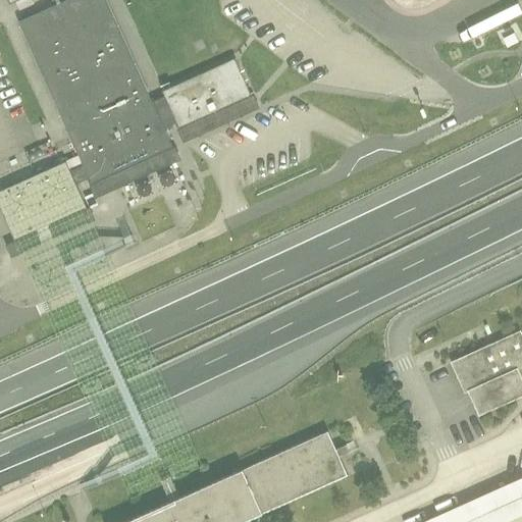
[(52,0),(55,5),(18,21),(83,165),(89,178),(92,184),(125,168),(135,164),(173,147),(165,128),(174,124),(176,122),(179,127),(252,95),(235,58),(162,91),(165,96),(162,97),(153,101),(106,0),(66,0),(63,1),(62,0),(52,0)]
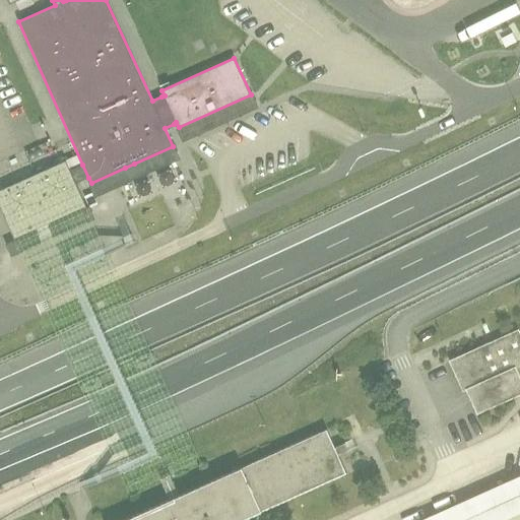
[(461,38),(511,16),(506,4),(456,25),(461,38)]
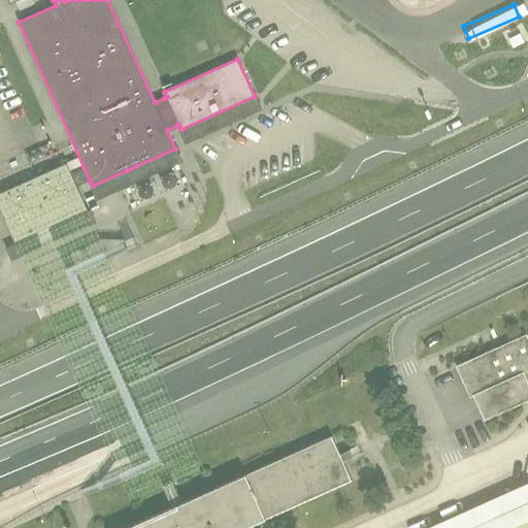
[(67,163),(0,193),(0,208),(14,242),(89,209),(78,186),(90,180),(84,167),(72,172),(67,163)]
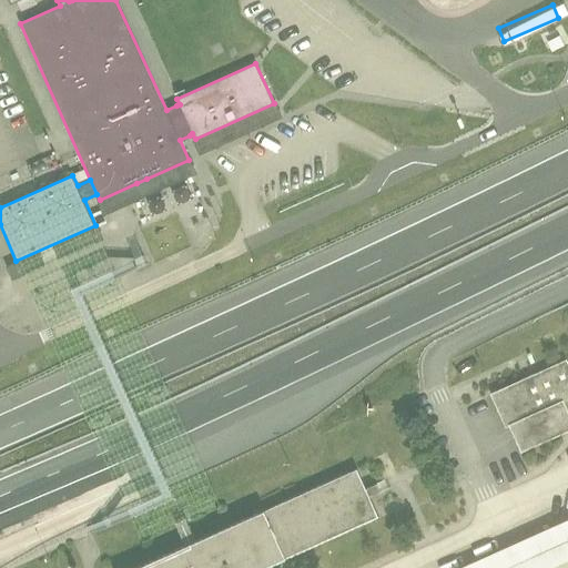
[(567,363),(567,362),(489,396),(505,432),(510,429),(521,456),(567,435),(567,363)]
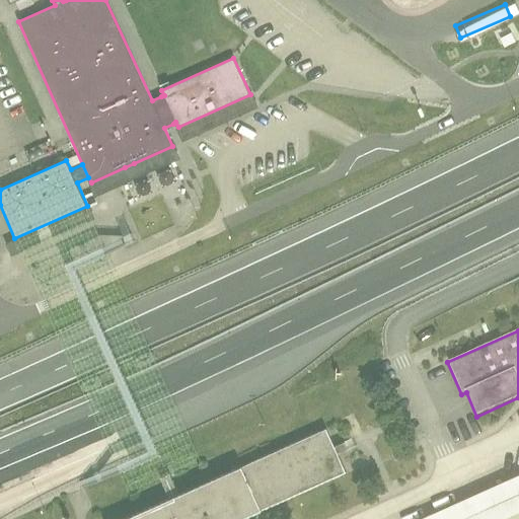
[(196,495),(146,518),(252,518),(345,474),(324,433),(196,495)]
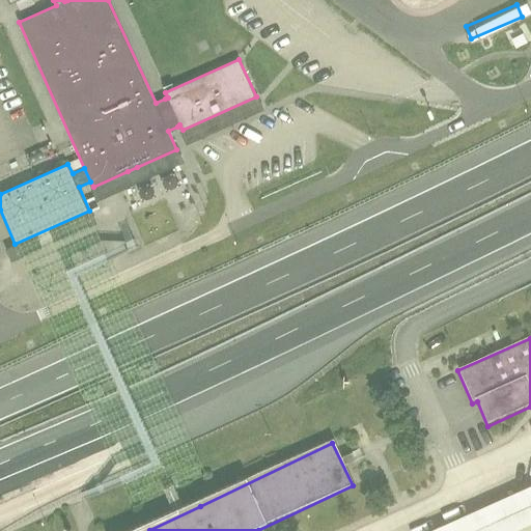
[(530,488),(439,530),(524,530),(530,528),(530,488)]
